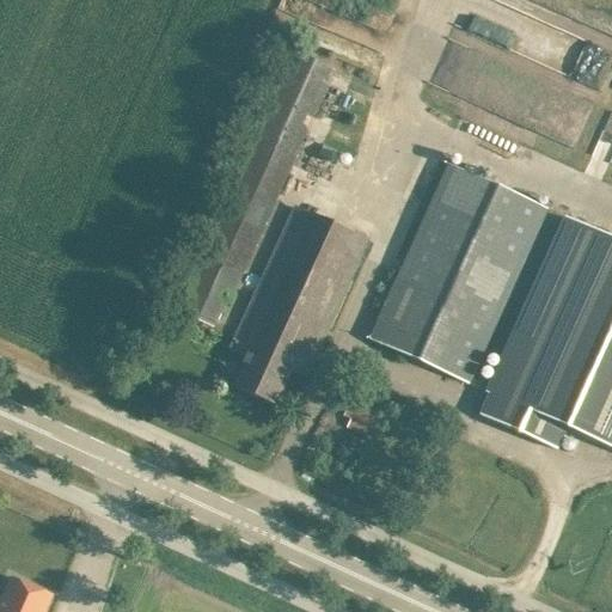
[(250,145),(188,282),(175,311),(214,329),(227,300),(228,301),(291,164),(332,71),(292,51),(250,145)]
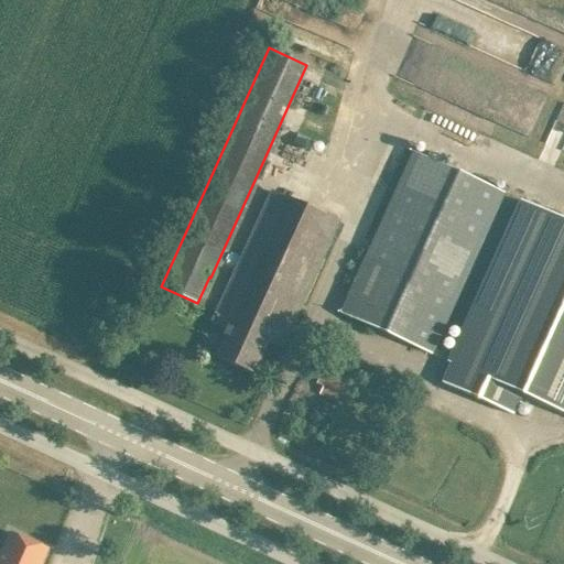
[(339,314),(431,355),(432,356),(503,195),(411,154),(339,314)]
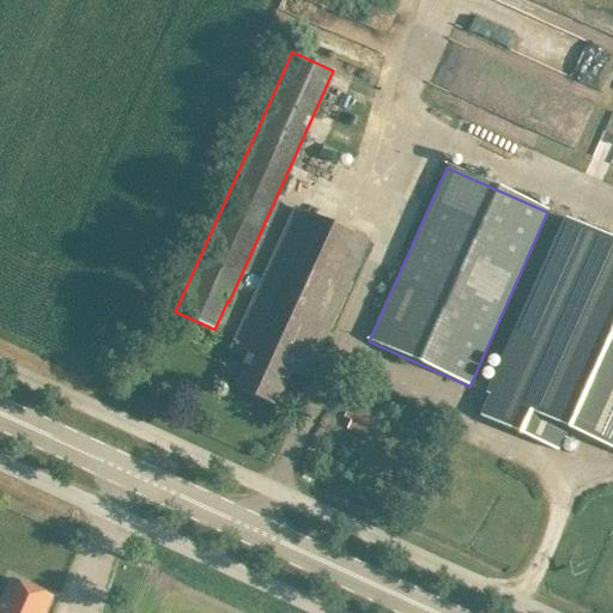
[(305,378),(346,289),(368,242),(293,208),(272,255),(243,320),(232,345),(248,352),(232,387),(274,406),(290,371),(305,378)]
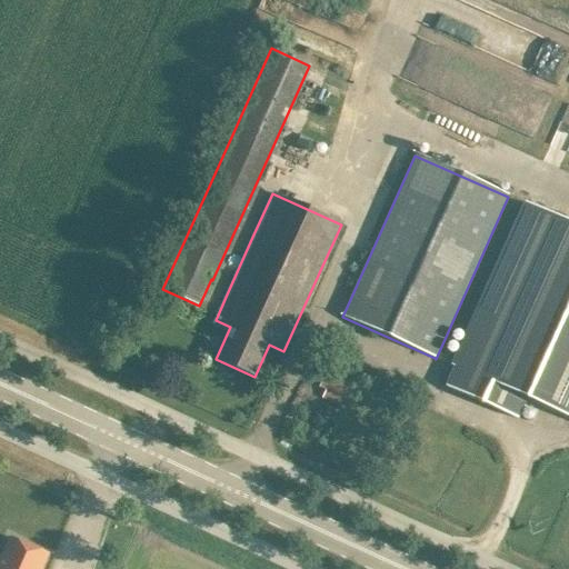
[(446,387),(517,419),(526,398),(568,418),(568,221),(528,203),(446,387)]
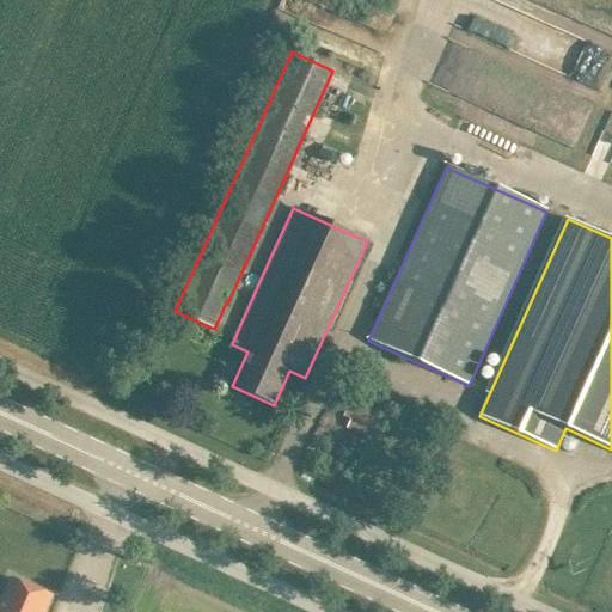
[(343,416),(369,428),(375,412),(349,401),(343,416)]
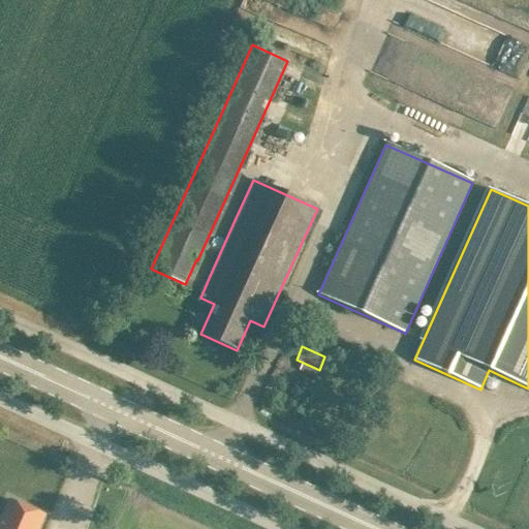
[(0,520),(0,528),(38,528),(44,515),(9,499),(1,518),(0,520)]
